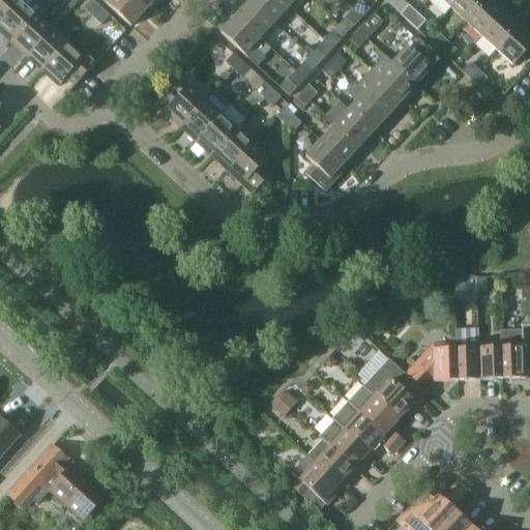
[(38,0),(23,0),(0,25),(0,32),(12,43),(37,16),(46,6),(38,0)]
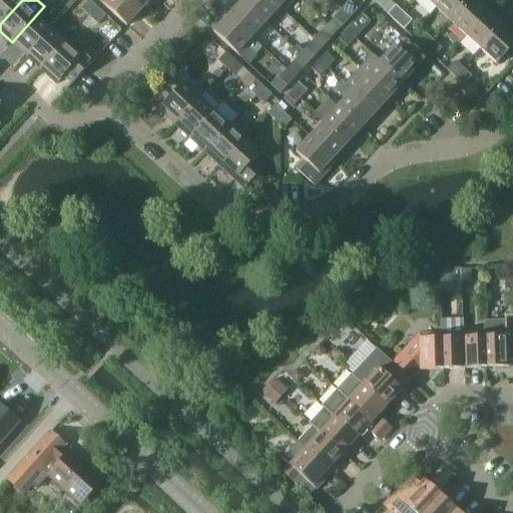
[(0,0),(0,24),(22,0),(0,0)]
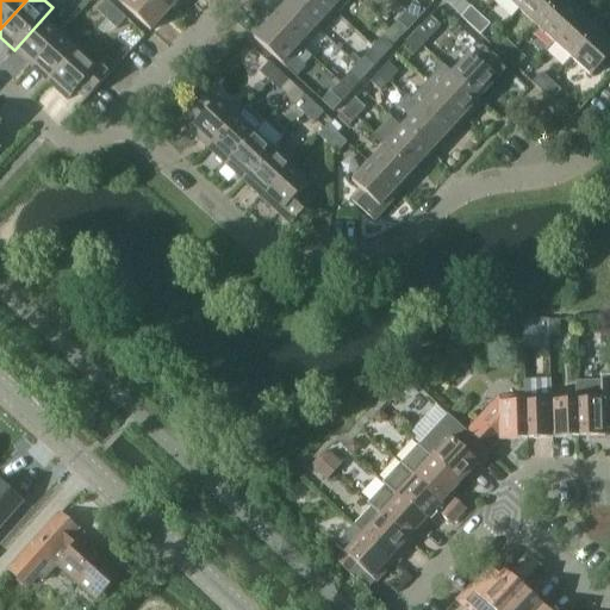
[(168,11),(156,0),(119,0),(120,0),(151,30),(168,11)]
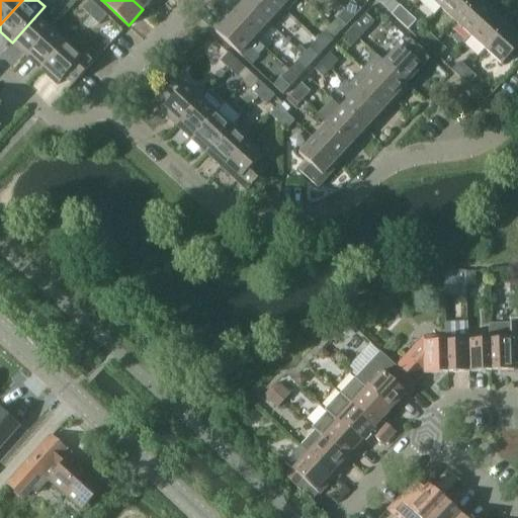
[(133,0),(143,9),(152,0),(133,0)]
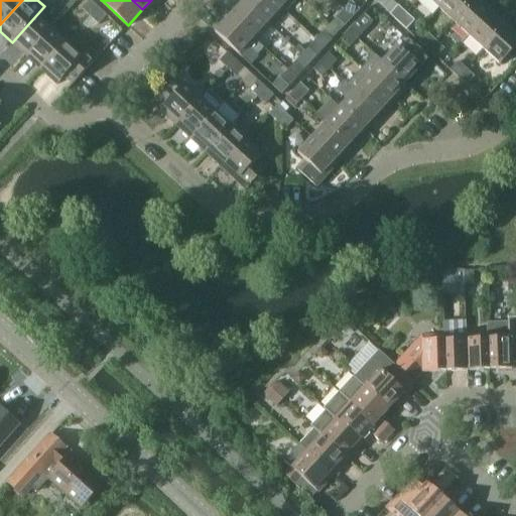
[(245,0),(244,1),(270,25),(284,10),(273,0),(245,0)]
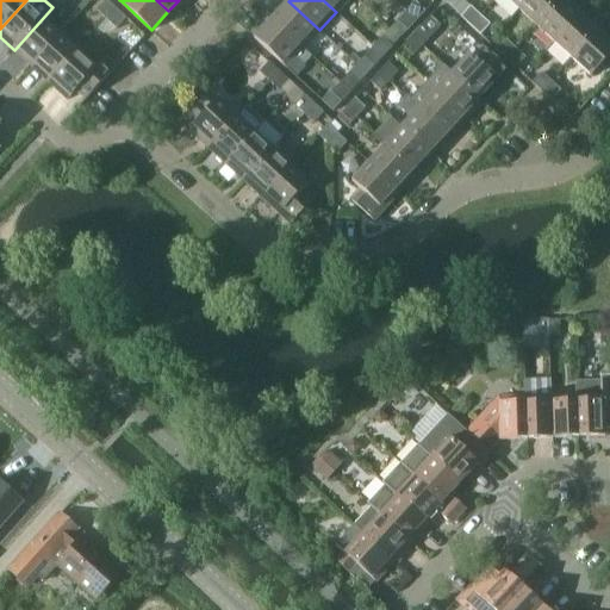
[(347,0),(323,0),(336,12),(347,0)]
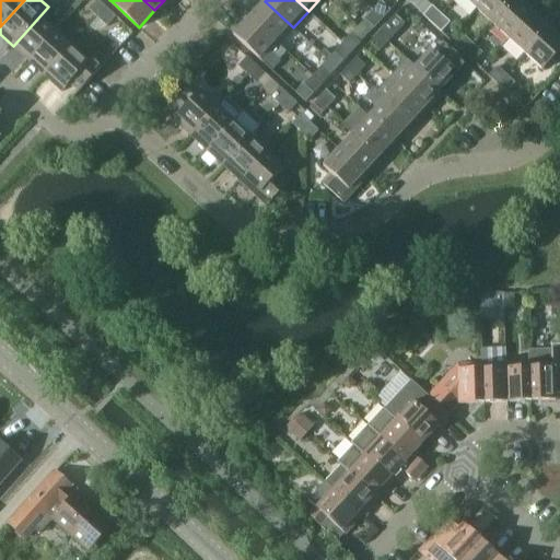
[(485,0),(477,9),(493,24),(515,0),(485,0)]
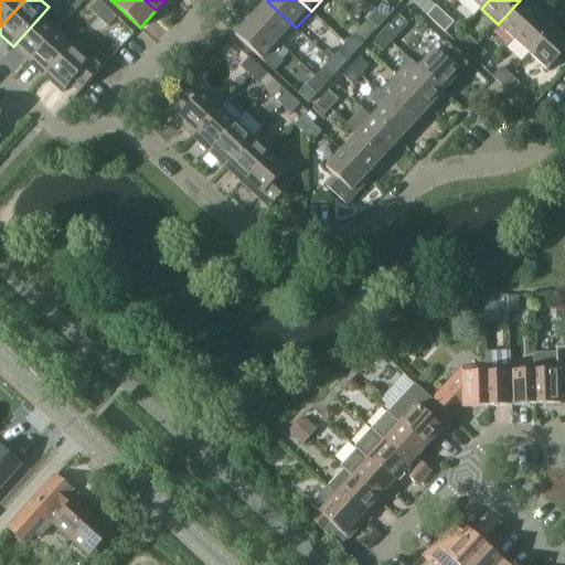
[(514,39),(541,9),(530,0),(520,0),(498,24),(514,39)]
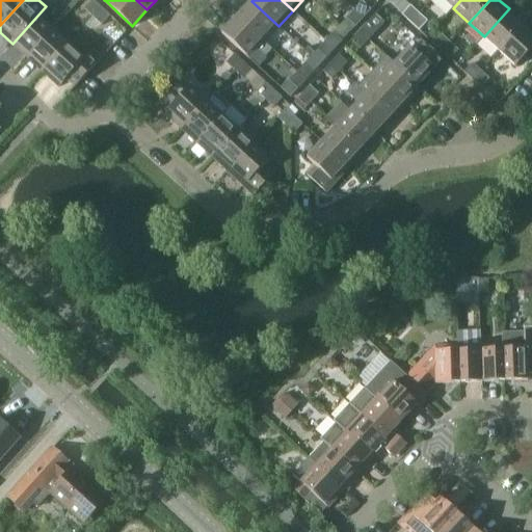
[(95,17),(102,8),(94,1),(86,9),(95,17)]
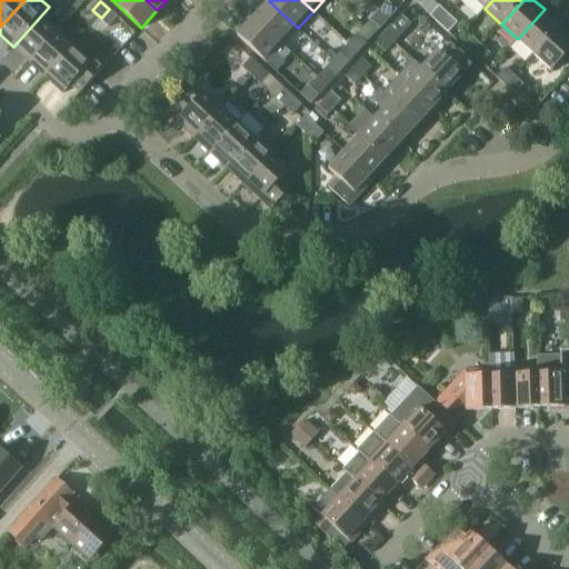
[(298,28),(269,1),(253,18),(282,45),(298,28)]
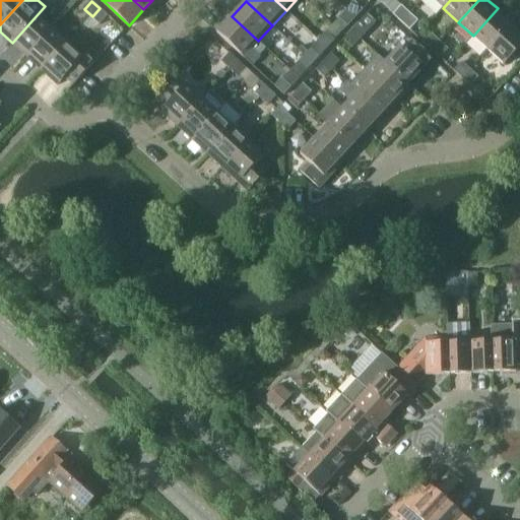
[(364,10),(354,2),(347,10),(355,18),(364,10)]
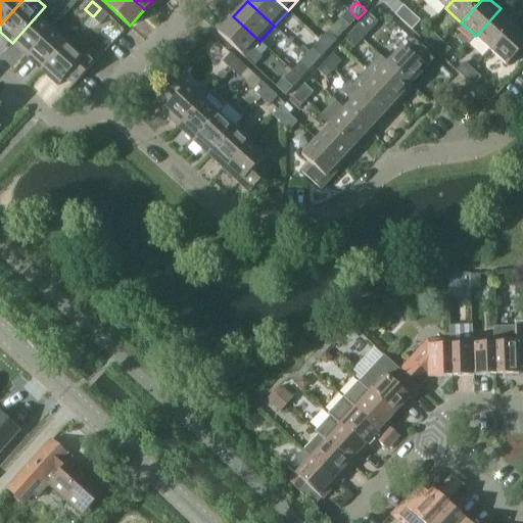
[(405,6),(396,15),(405,22),(413,13),(405,6)]
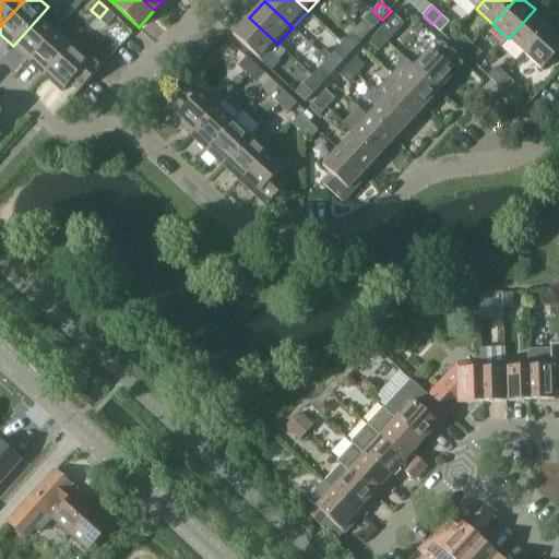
[(107,9),(99,18),(107,25),(115,16),(107,9)]
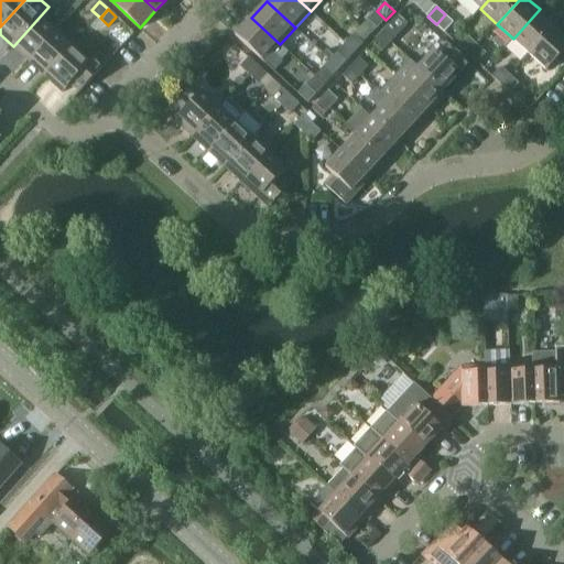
[(530,54),(557,25),(540,9),(513,39),(530,54)]
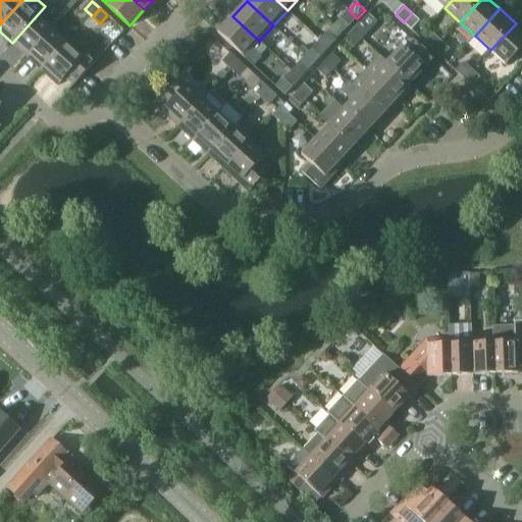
[(357,18),(349,10),(334,25),(343,34),(357,18)]
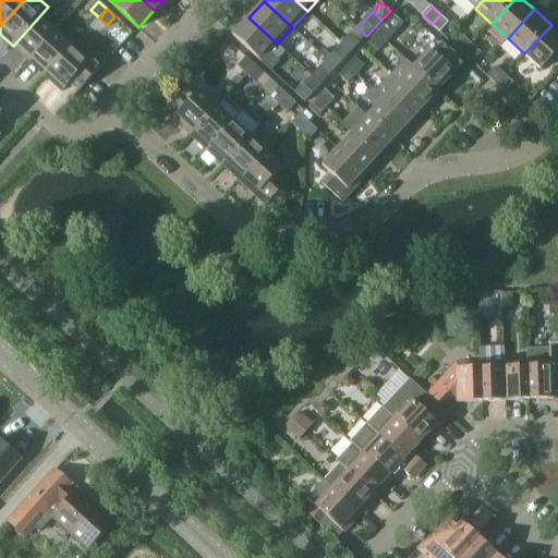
[(440,32),(449,22),(440,14),(432,24),(440,32)]
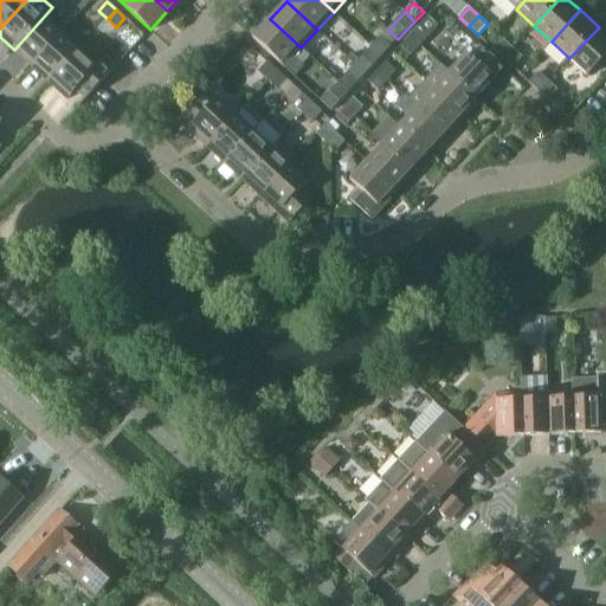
[(60,34),(43,18),(14,50),(32,66),(60,34)]
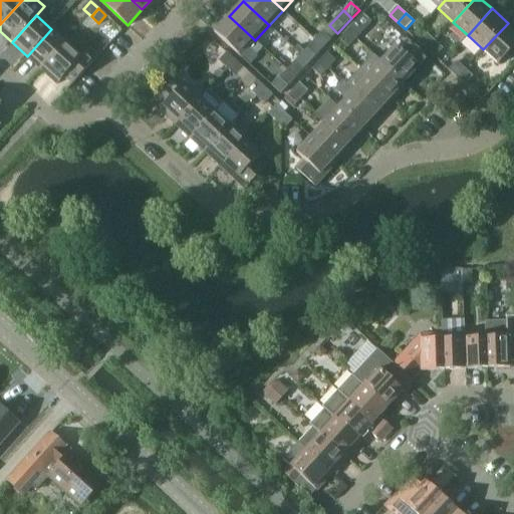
[(215,32),(241,56),(249,47),(256,54),(262,47),(255,40),(229,16),(215,32)]
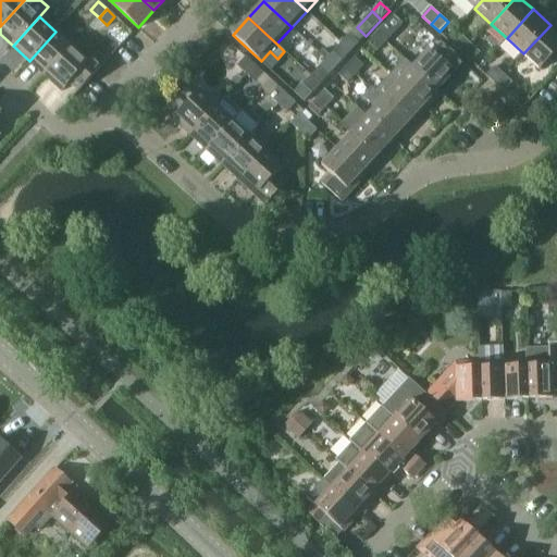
[(556,31),(551,25),(523,53),(540,69),(556,50),(556,31)]
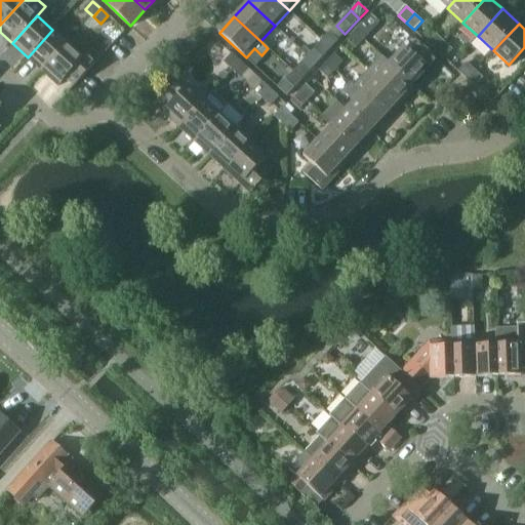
[(372,32),(363,25),(356,32),(365,40),(372,32)]
